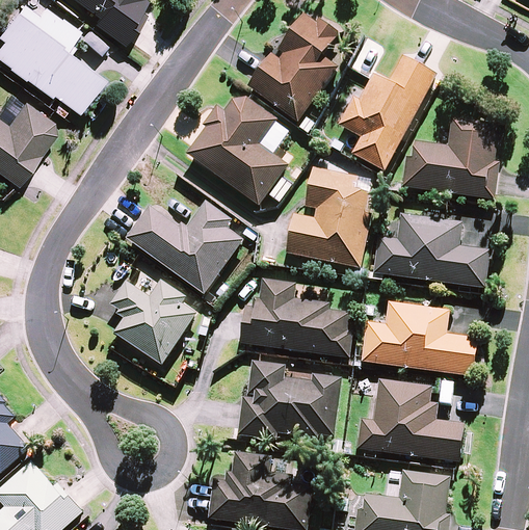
[(17,0),(0,23),(0,35),(1,36),(0,37),(0,58),(73,110),(100,73),(61,46),(75,27),(37,0),(17,0)]
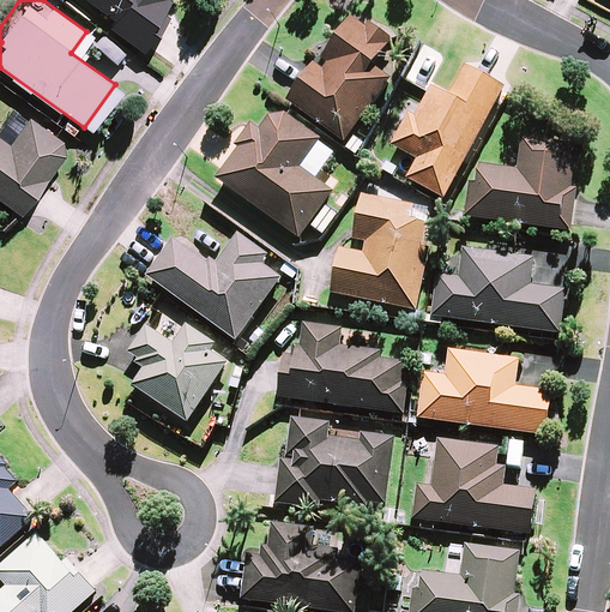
[(88,0),(109,16),(104,21),(138,46),(162,15),(155,11),(163,0),(88,0)]
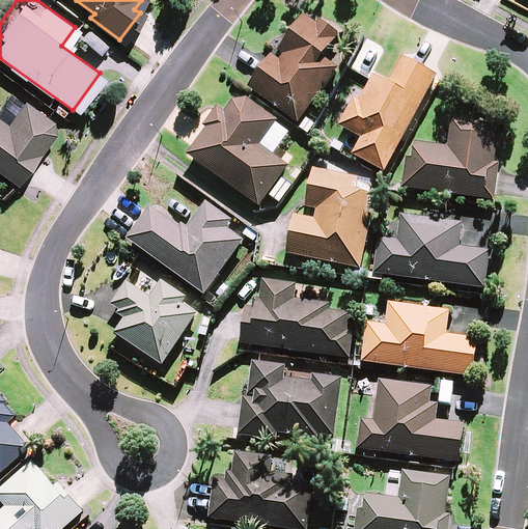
[(335,34),(303,10),(248,86),(297,120),(334,67),(318,57),(335,34)]
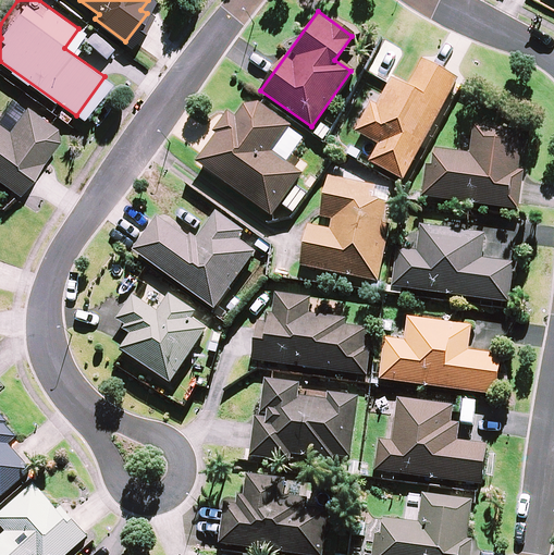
[(456,77),(420,58),(406,84),(392,76),(378,100),(370,97),(353,128),(378,143),(369,160),(402,177),(456,77)]
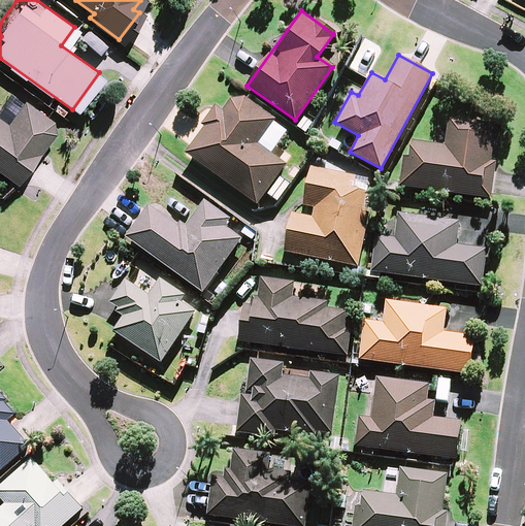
[(212,107),(203,121),(205,122),(185,151),(256,202),(285,163),(256,142),(273,119),(233,89),(218,110),(212,107)]
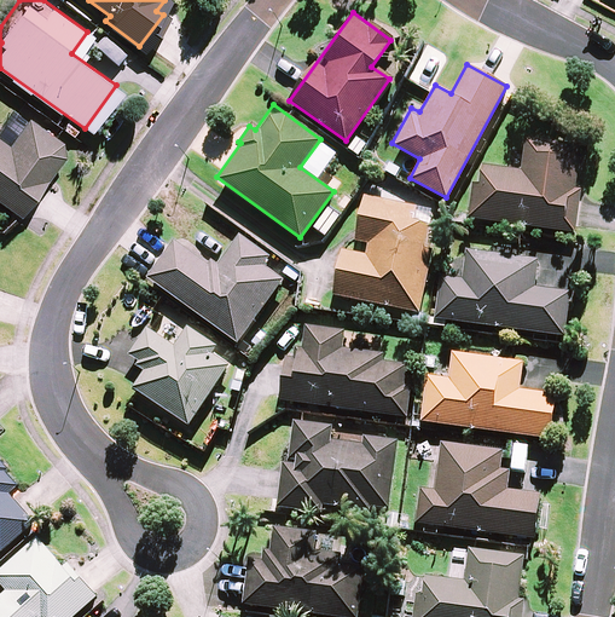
[(65,143),(25,114),(5,142),(0,138),(0,199),(16,212),(65,143)]
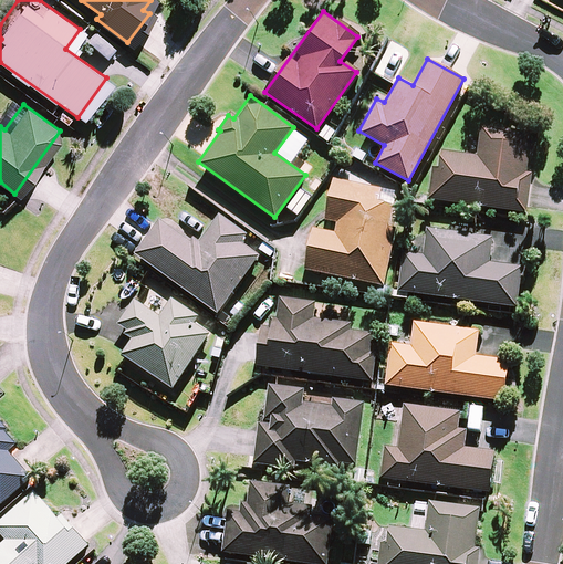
[(477,154),(439,148),(430,197),(524,211),(530,173),(524,171),(530,133),(493,127),(481,125),(477,154)]
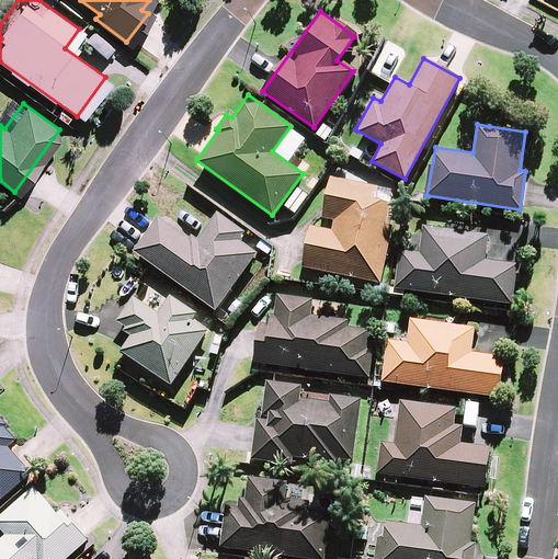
[(330,177),(321,218),(331,220),(329,229),(319,228),(310,226),(302,265),(379,282),(391,225),(385,223),(389,202),(373,198),(375,186),(330,177)]
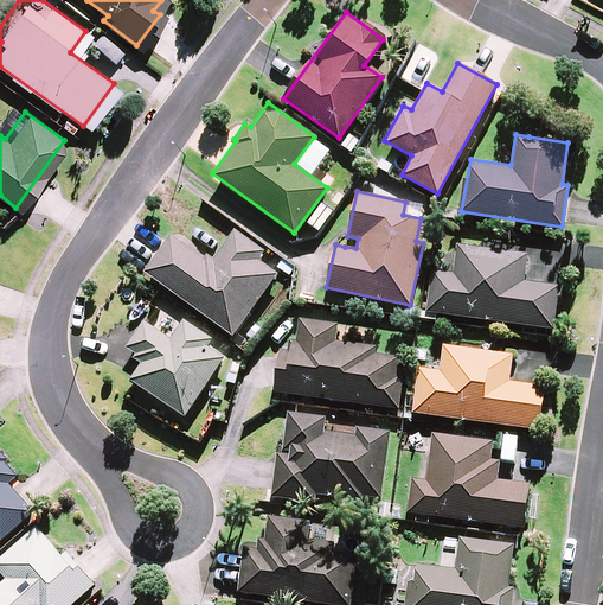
[(282,265),(233,229),(211,261),(172,233),(145,271),(231,333),(282,265)]
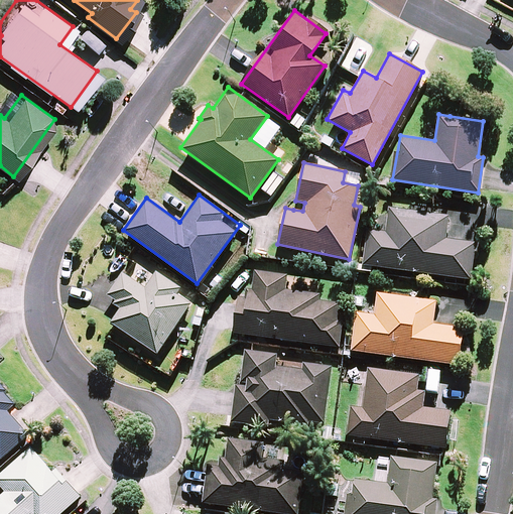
[(447,214),(388,207),(385,232),(367,230),(363,264),(470,277),(474,242),(444,238),(447,214)]
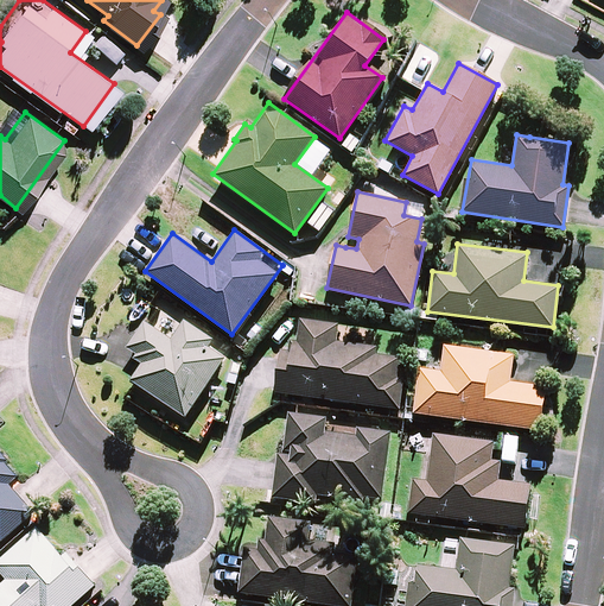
[(336,323),(298,319),(294,349),(281,348),(275,391),(398,408),(402,378),(395,377),(398,354),(372,351),(373,345),(334,340),(336,323)]
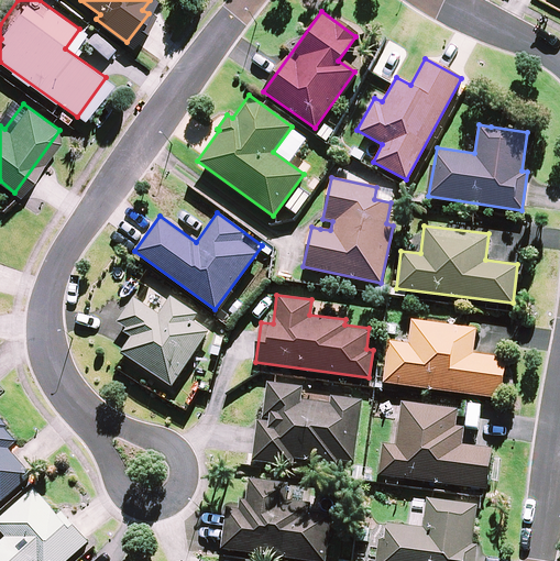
[(132,297),(117,322),(123,327),(120,332),(130,338),(121,352),(128,356),(174,384),(179,373),(206,330),(191,321),(197,312),(168,296),(158,312),(132,297)]
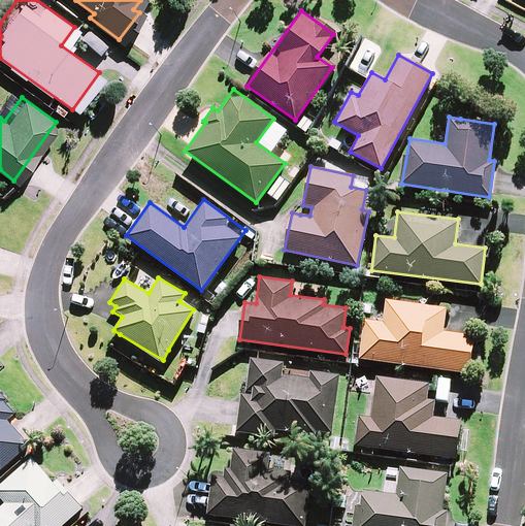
[(445,307),(385,300),(382,322),(363,320),(359,358),(468,371),(473,335),(441,331),(445,307)]
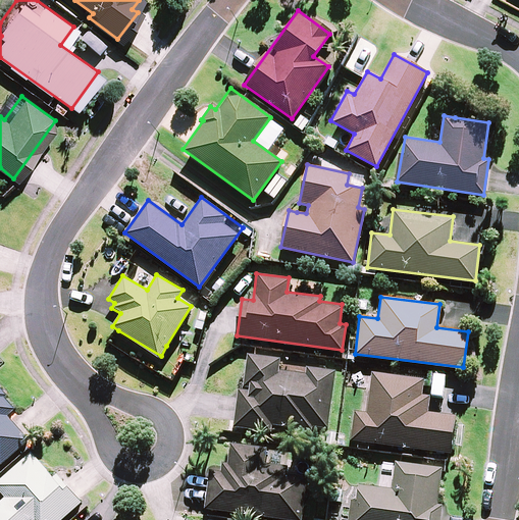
[(278,357),(247,354),(244,388),(238,387),(235,425),(270,428),(270,422),(327,427),(333,366),(301,363),(278,361),(278,357)]
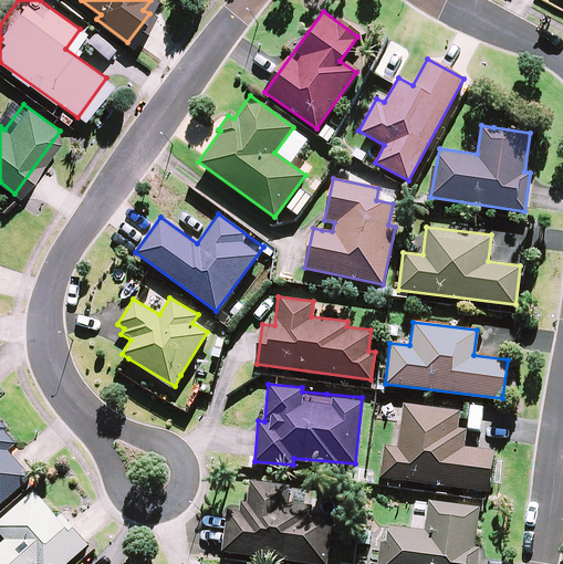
[(459,409),(403,403),(397,447),(385,445),(381,476),(488,490),(493,450),(461,447),(464,429),(457,428),(459,409)]
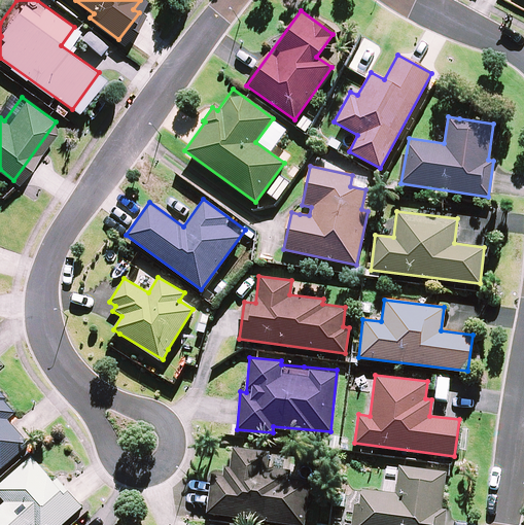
[(15,410),(0,391),(0,467),(28,443),(6,418),(15,410)]
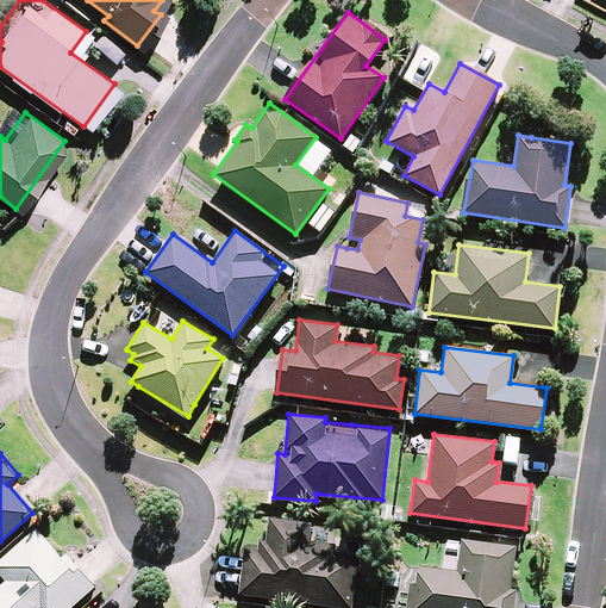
[(308,523),(266,519),(262,552),(242,550),(237,594),(351,607),(357,556),(331,552),(331,544),(306,540),(308,523)]
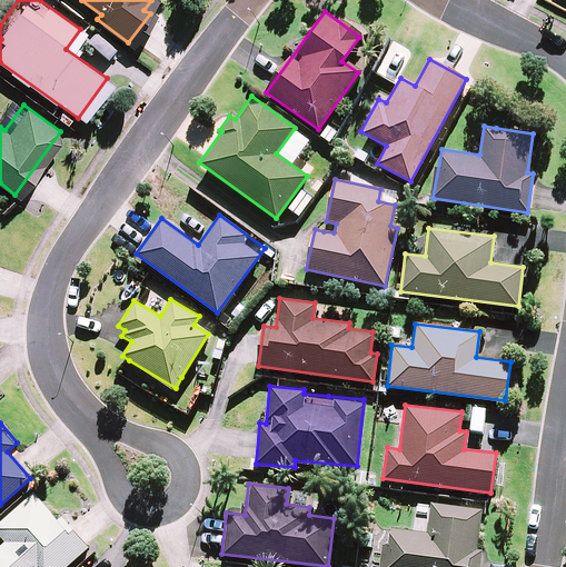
[(57,520),(33,493),(0,521),(0,533),(7,540),(0,546),(0,566),(49,566),(51,565),(53,566),(63,566),(88,545),(61,516),(57,520)]
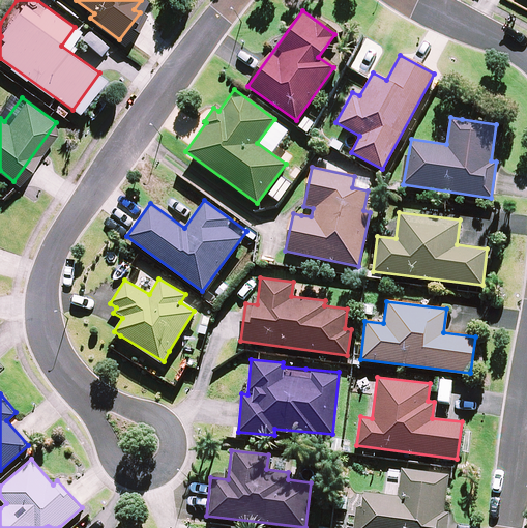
[(447,473),(401,468),(398,496),(358,491),(353,527),(445,527),(447,512),(443,511),(447,473)]
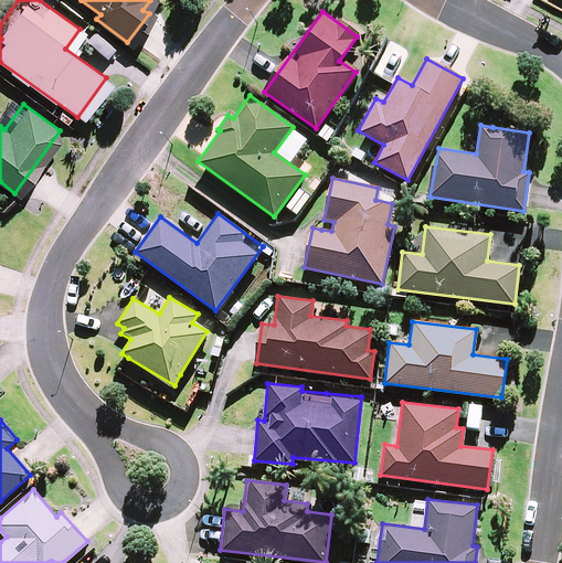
All buildings are outlined.
